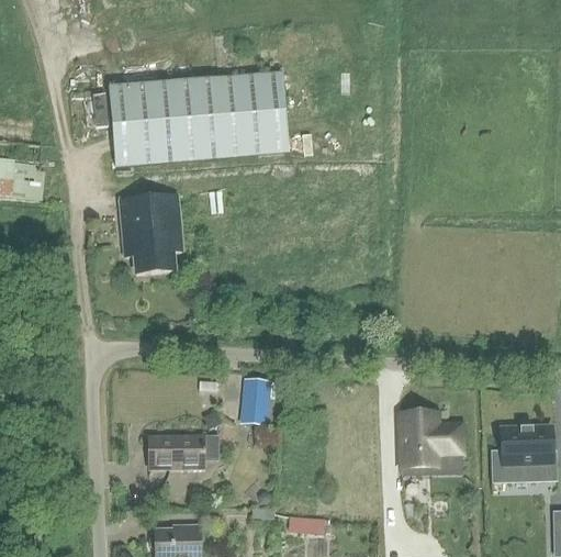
[(109,86),(115,166),(289,152),(282,71),(109,86)]
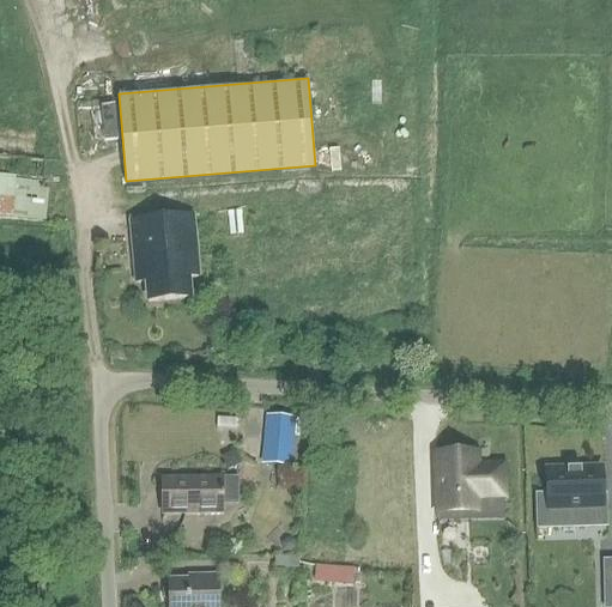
[(115,101),(102,102),(104,138),(117,137),(115,101)]
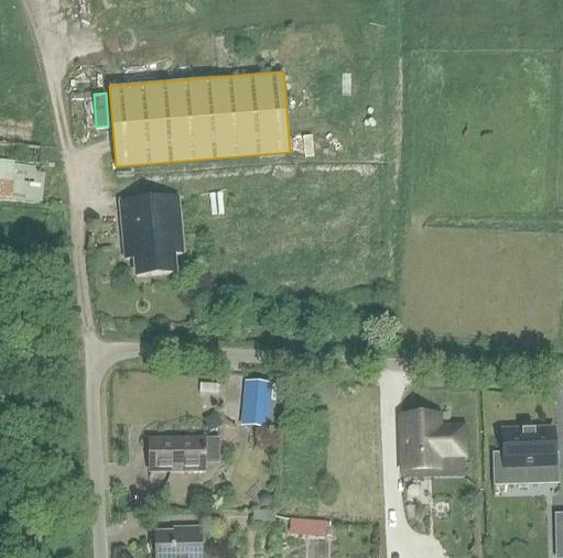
[(0,197),(44,200),(46,167),(43,167),(44,145),(0,141),(0,197)]
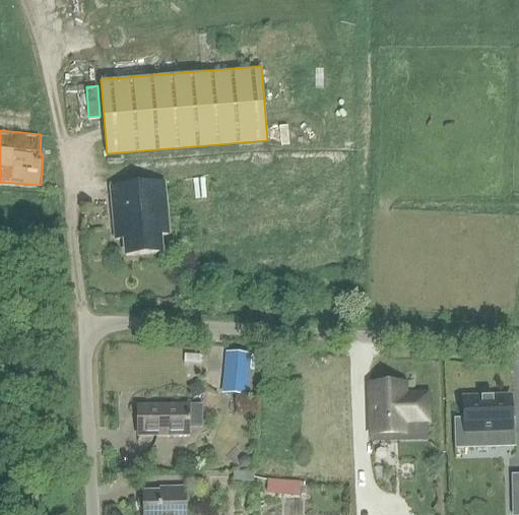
[(164,180),(113,185),(117,238),(125,237),(127,254),(163,251),(160,234),(169,233),(164,180)]
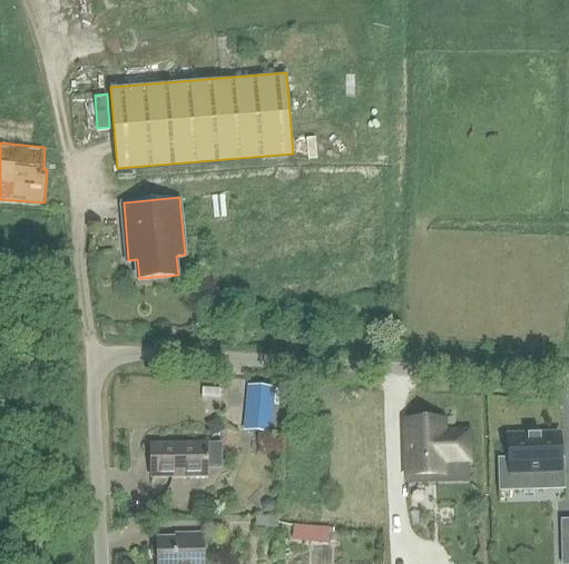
[(66,267),(57,268),(58,283),(67,282),(66,267)]
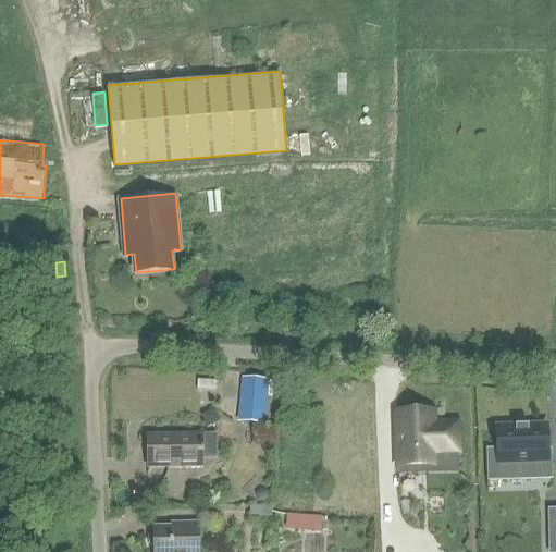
[(61,309),(74,308),(73,295),(60,296),(61,309)]
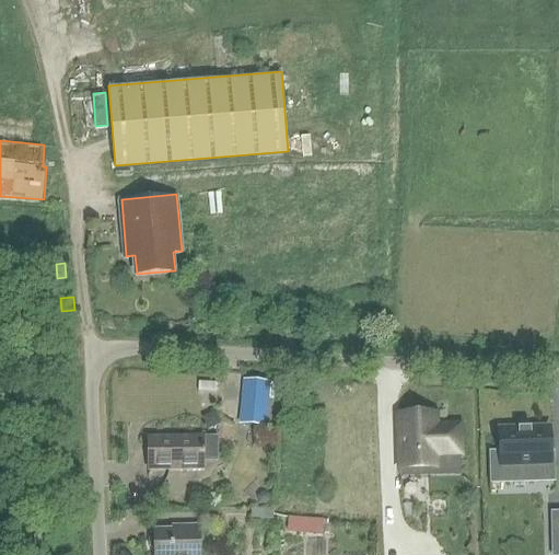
[(247,378),(244,420),(266,423),(269,379),(247,378)]
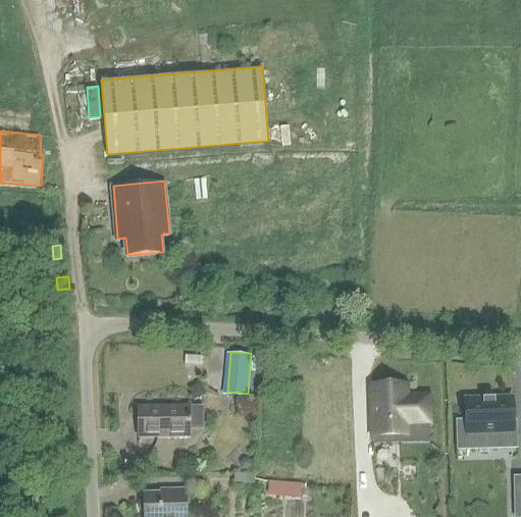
[(187,353),(186,362),(202,362),(202,353),(187,353)]
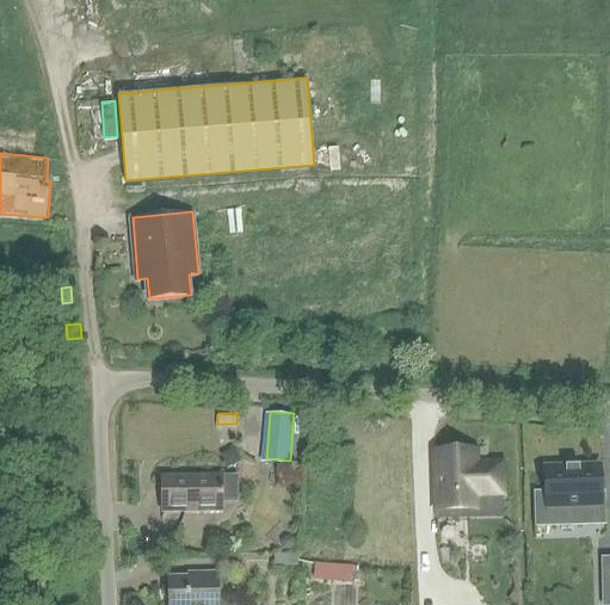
[(235,444),(222,450),(228,464),(242,457),(235,444)]
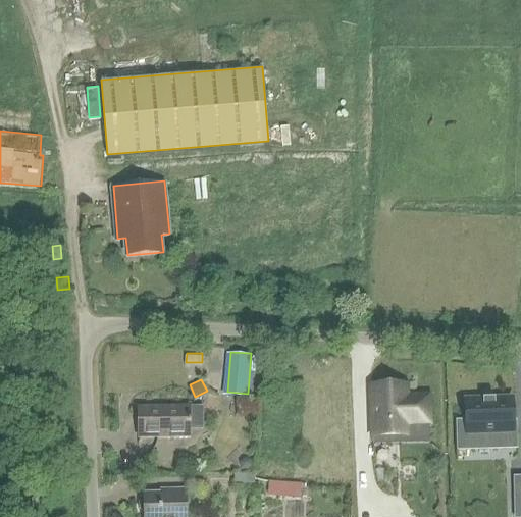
[(406,380),(372,381),(373,433),(408,432),(407,420),(429,420),(429,392),(407,393),(406,380)]
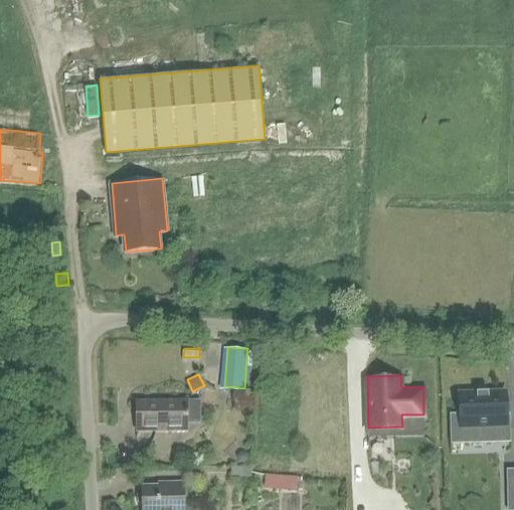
[(460,410),(450,410),(451,442),(452,442),(452,441),(452,436),(490,435),(489,422),(507,421),(506,411),(505,389),(459,391),(460,410)]
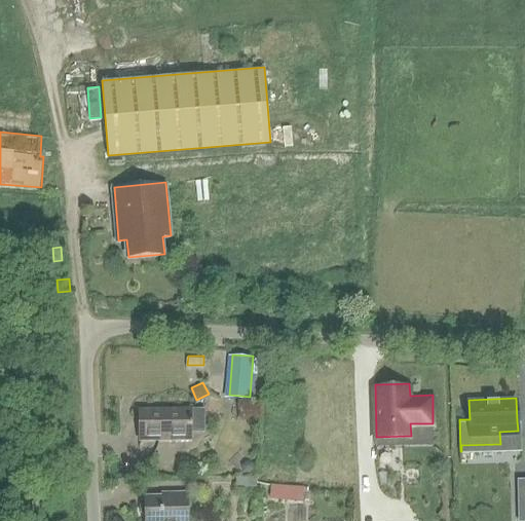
[(192,407),(140,408),(141,439),(193,438),(192,407)]
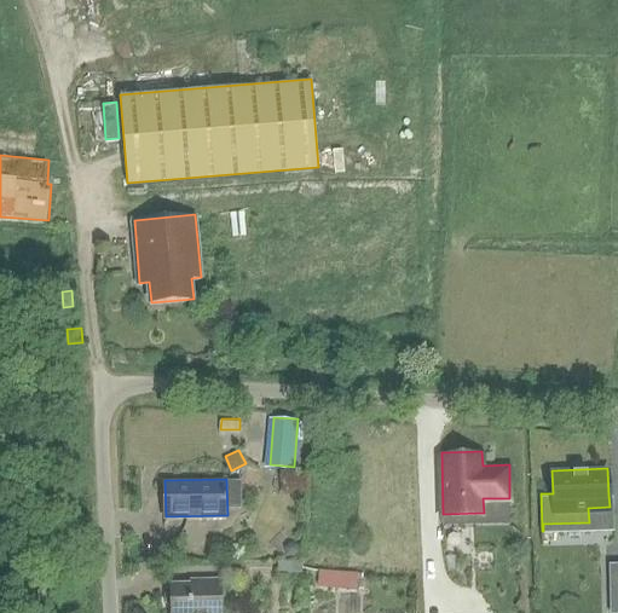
[(365,583),(365,565),(324,564),(323,582),(365,583)]
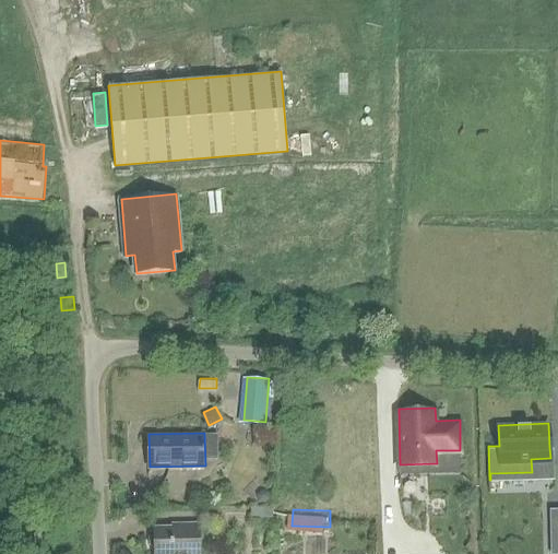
[(199,553),(199,523),(182,523),(182,527),(154,528),(155,531),(152,531),(149,534),(150,542),(153,545),(155,545),(154,553),(199,553)]
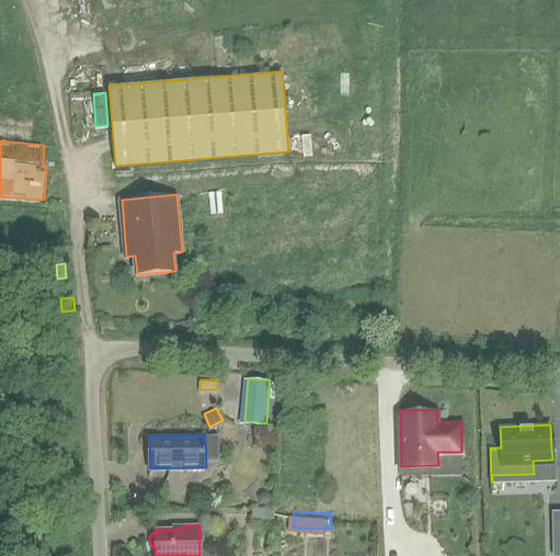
All buildings are outlined.
